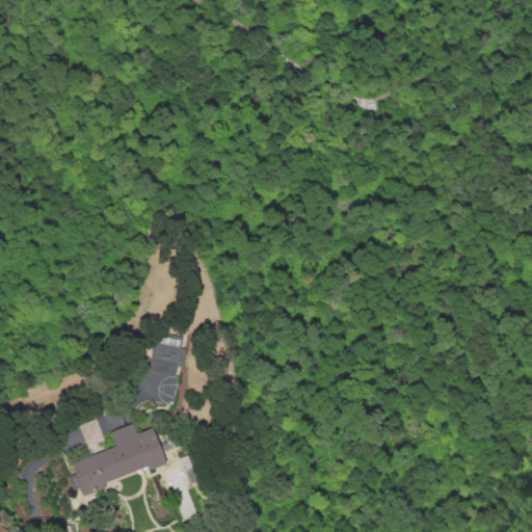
[(143,375),(152,335),(178,340),(176,349),(182,350),(179,368),(173,367),(169,379),(143,375)]
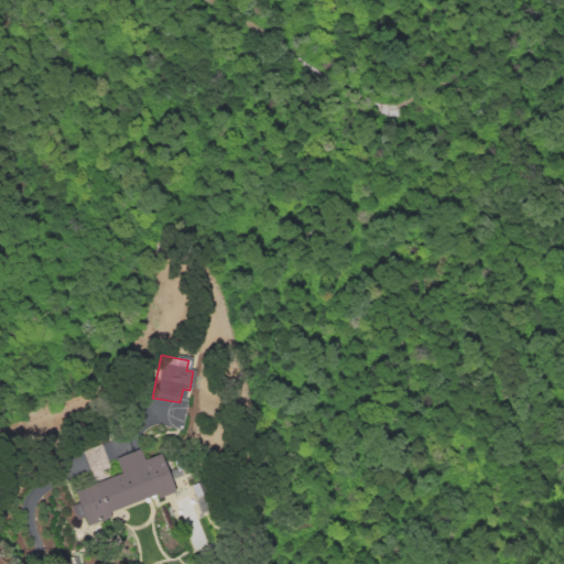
[(161,456),(176,492),(158,500),(156,497),(110,514),(111,519),(88,528),(75,494),(121,475),(116,461),(139,451),(143,463),(161,456)]
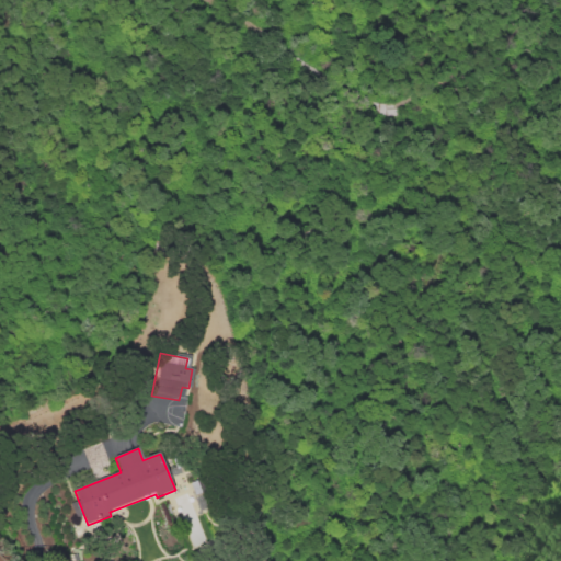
[(170,467),(165,458),(173,454),(179,462),(170,467)]
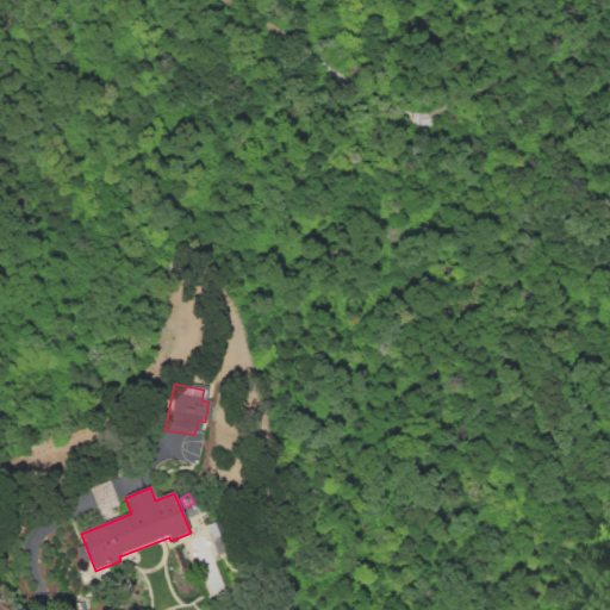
[(192,518),(188,511),(199,506),(201,515),(192,518)]
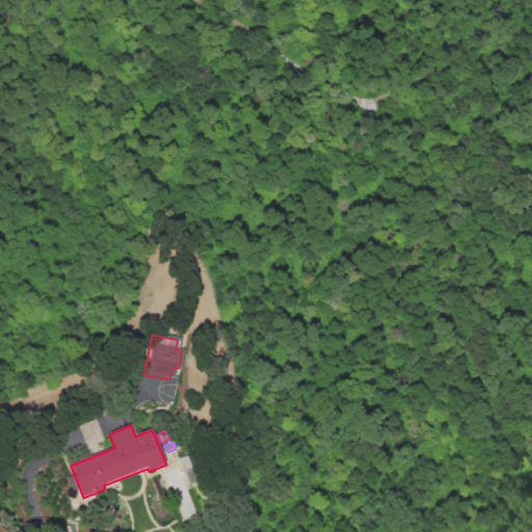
[(80,501),(83,506),(74,510),(72,504),(80,501)]
